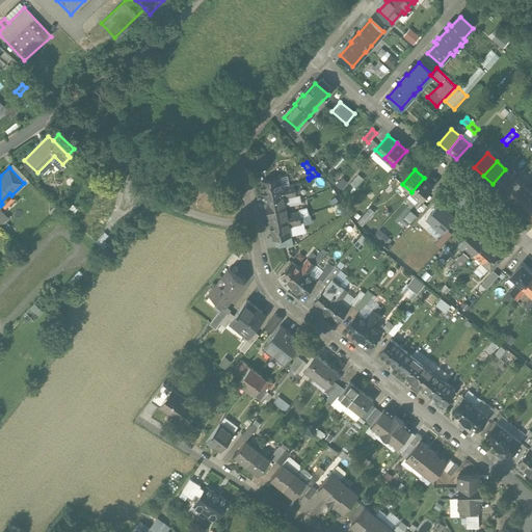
[(520,181),(515,177),(515,178),(505,169),(493,184),(516,205),(529,190),(520,182),(520,181)]
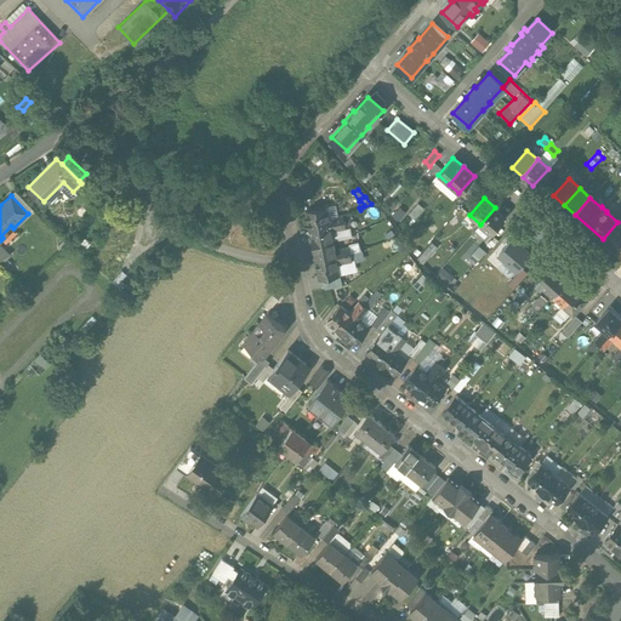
[(326,206),(306,211),(309,228),(343,222),(343,221),(343,216),(329,218),(326,206)]
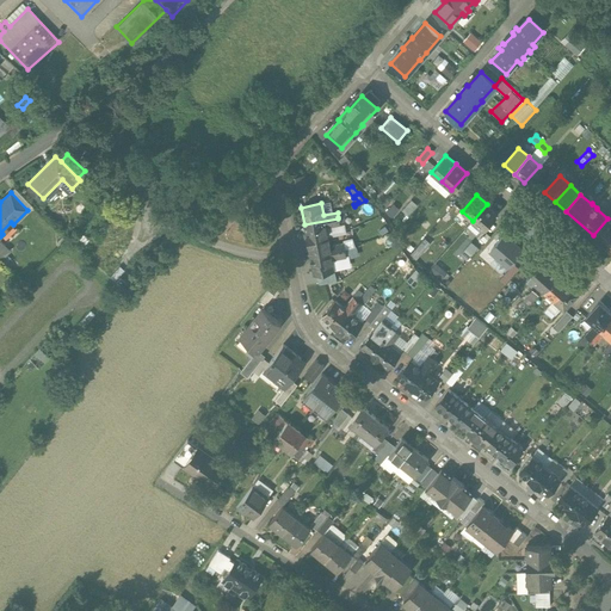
[(487,204),(473,221),(482,230),(498,214),(487,204)]
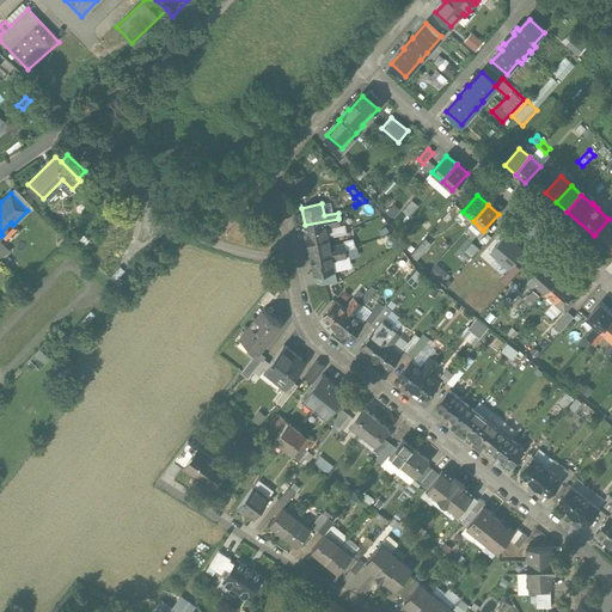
[(338,219),(305,225),(308,242),(328,237),(326,227),(340,225),(340,224),(338,219)]
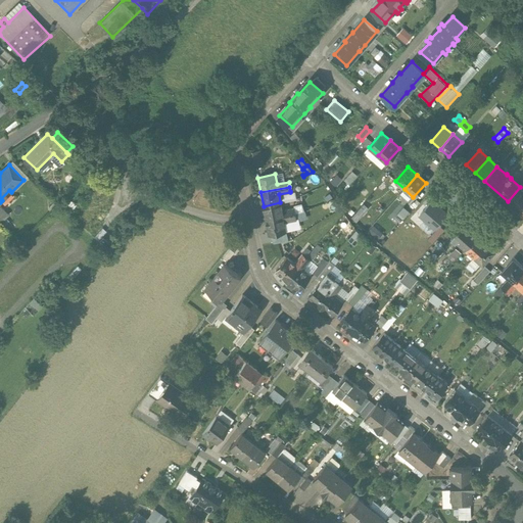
[(522,189),(520,187),(508,201),(516,209),(522,201),(522,189)]
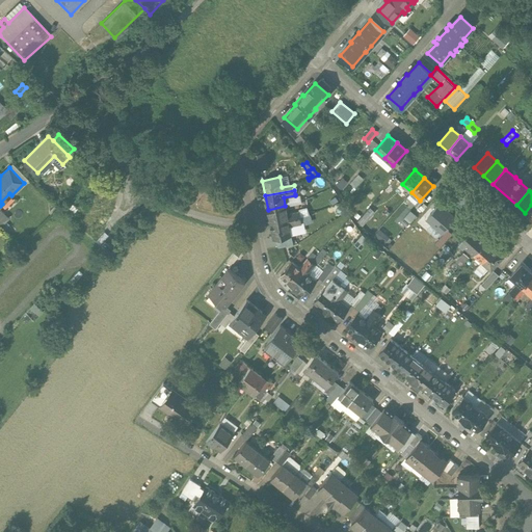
[(455,218),(439,205),(427,218),(432,223),(427,231),(436,238),(442,232),(443,233),(455,218)]
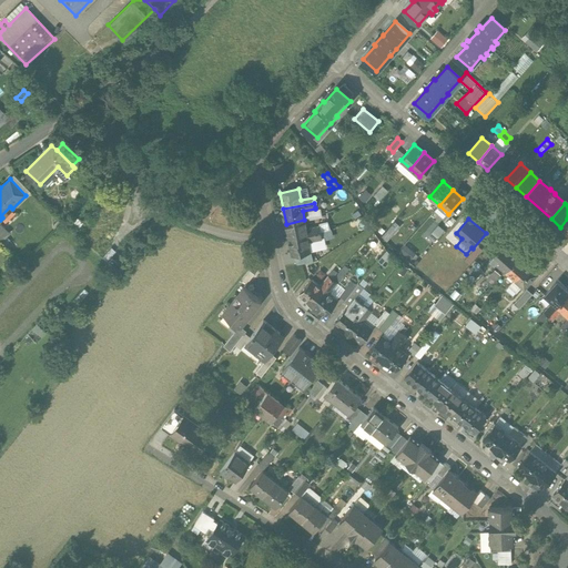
[(304,220),(286,224),(288,239),(321,232),(320,226),(306,230),(304,220)]
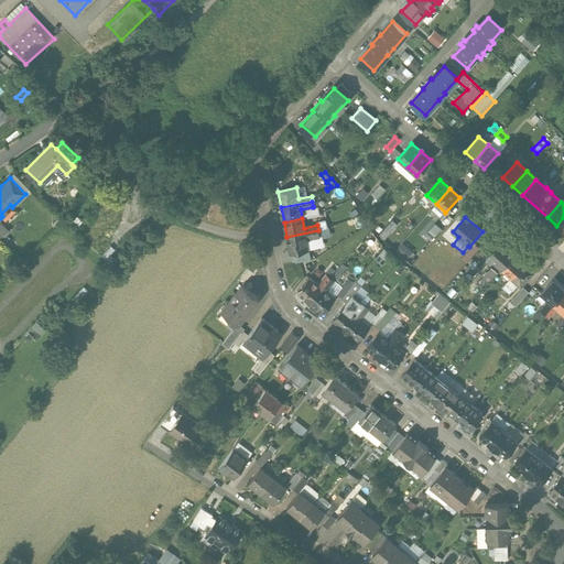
[(435,224),(430,229),(435,235),(441,229),(435,224)]
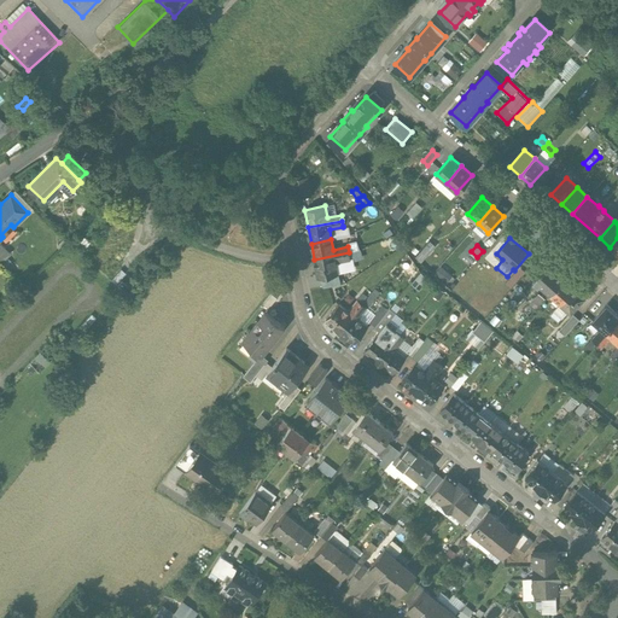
[(349,252),(314,260),(318,278),(338,273),(336,261),(349,258),(350,258),(349,252)]
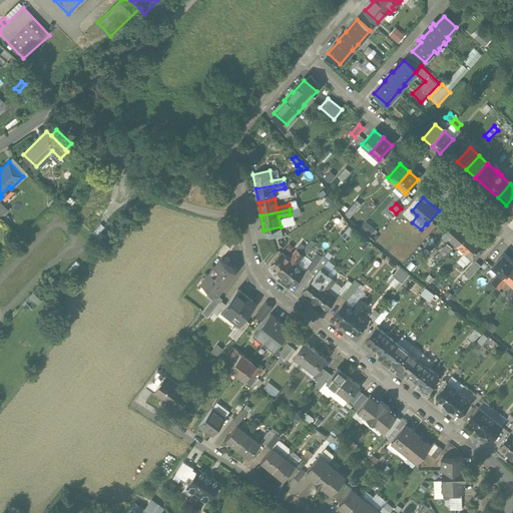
[(290,214),(279,216),(281,226),(292,224),(290,214)]
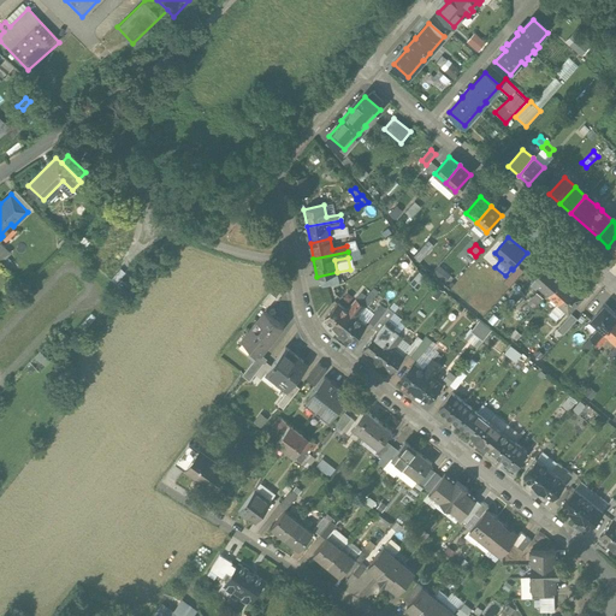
[(548,264),(540,271),(539,271),(532,279),(531,280),(537,285),(537,284),(548,295),(563,277),(548,264)]
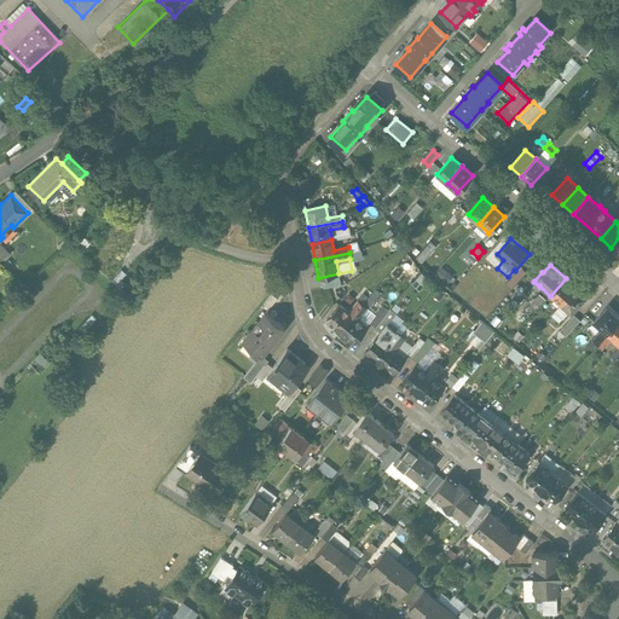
[(566,278),(550,296),(555,299),(553,302),(559,307),(576,288),(566,278)]
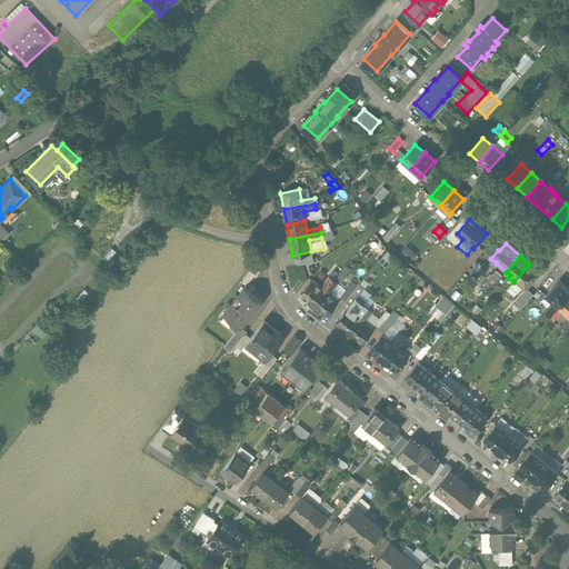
[(529,265),(513,282),(519,288),(521,286),(526,289),(539,273),(529,265)]
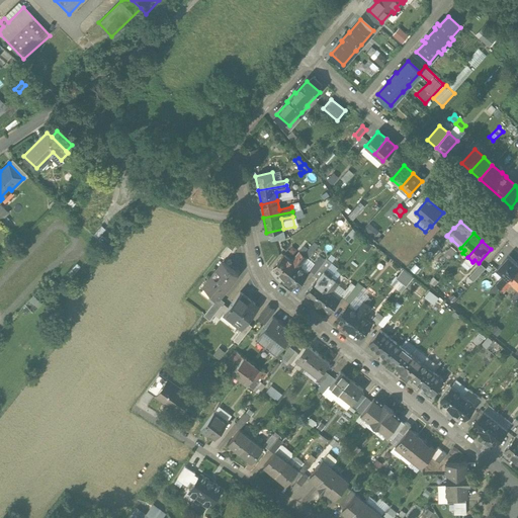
[(314,242),(304,255),(308,258),(318,245),(314,242)]
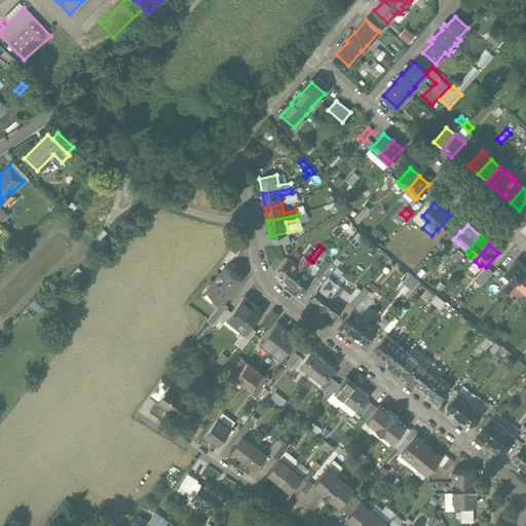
[(232,250),(224,260),(229,263),(236,254),(232,250)]
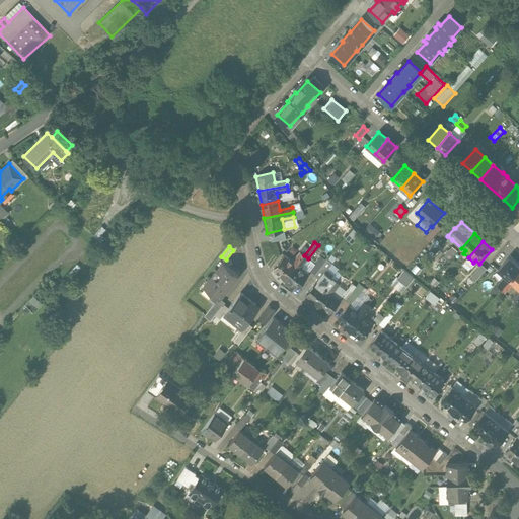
[(452,248),(444,256),(449,261),(457,252),(452,248)]
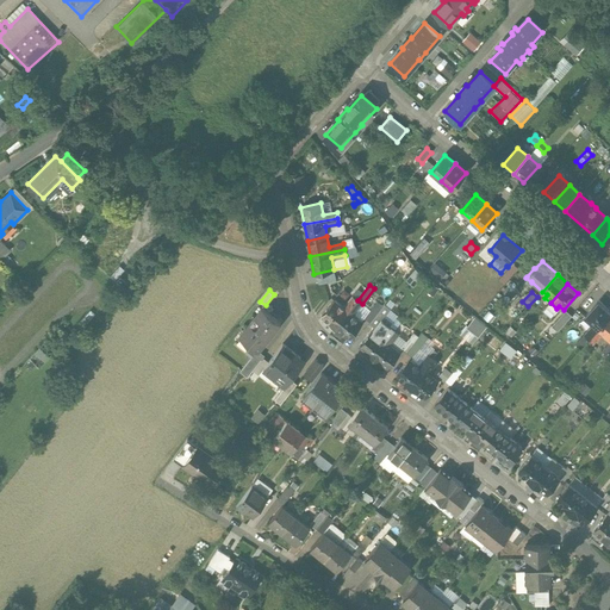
[(343,307),(334,300),(322,316),(336,328),(358,300),(353,297),(343,307)]
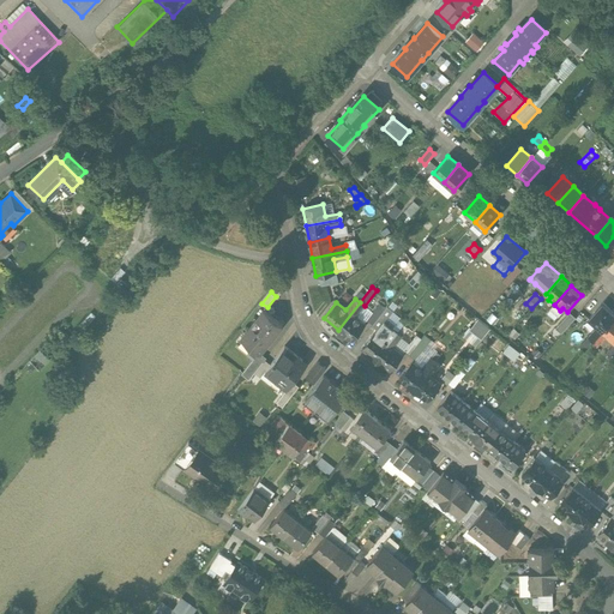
[(360,302),(338,330),(351,341),(365,325),(363,324),(367,320),(366,320),(368,318),(360,312),(365,306),(360,302)]
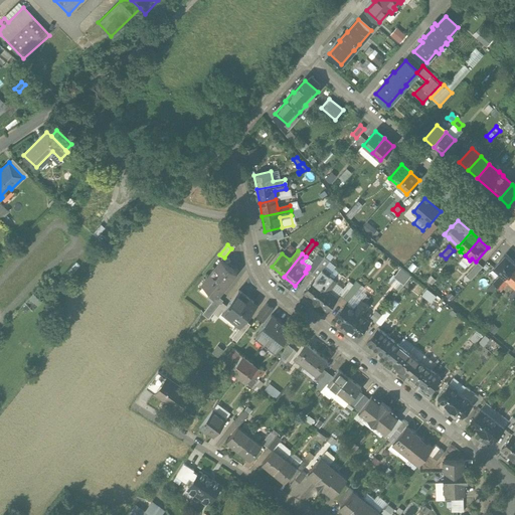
[(309,267),(307,269),(308,269),(312,273),(325,258),(320,253),(309,267)]
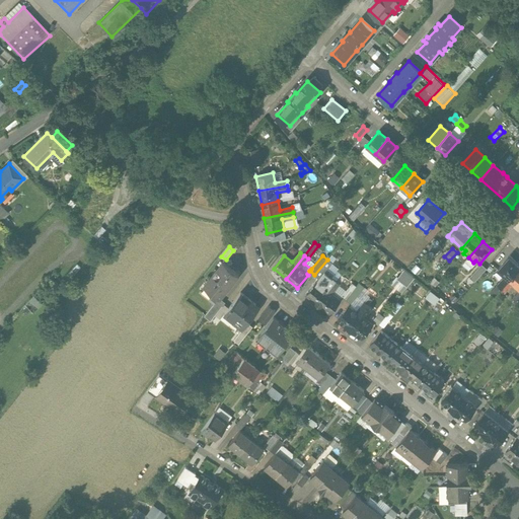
[(518,269),(518,266),(509,257),(498,271),(505,277),(497,286),(501,290),(518,269)]
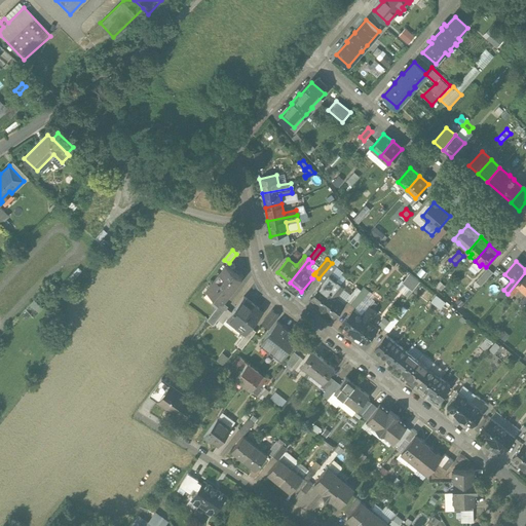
[(318,278),(324,283),(329,275),(330,275),(337,266),(332,262),(318,278)]
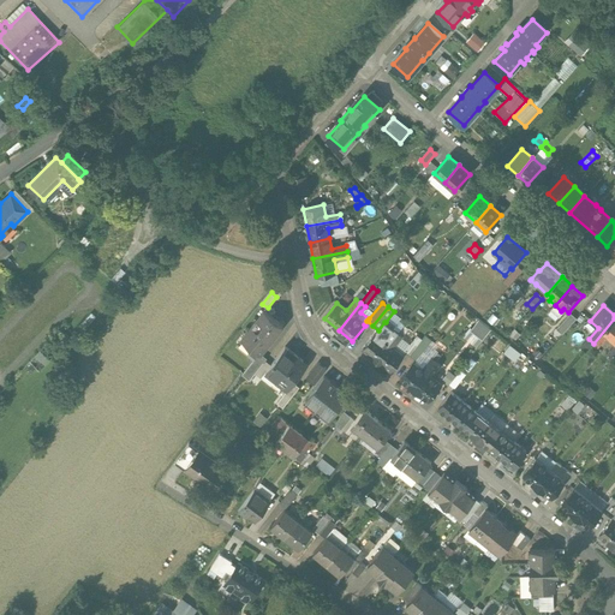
[(264,311),(243,339),(261,353),(284,326),(264,311)]
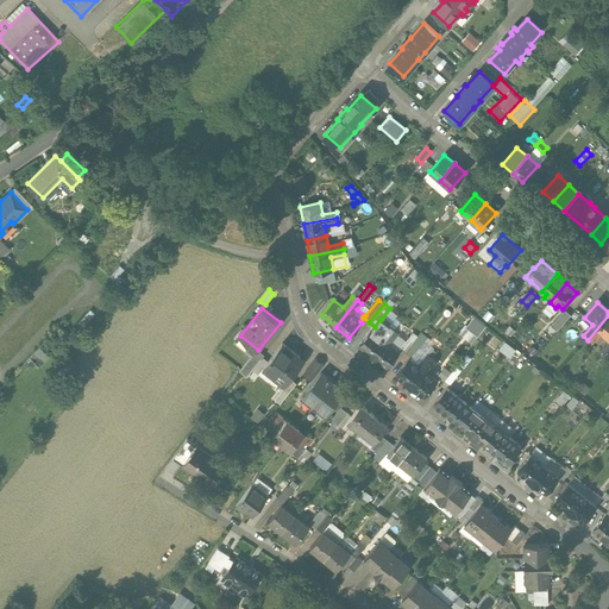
[(565,311),(551,327),(557,332),(571,316),(565,311)]
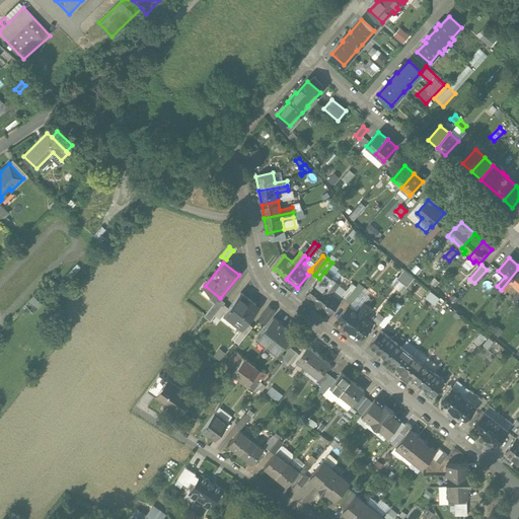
[(391,286),(404,294),(415,276),(401,269),(391,286)]
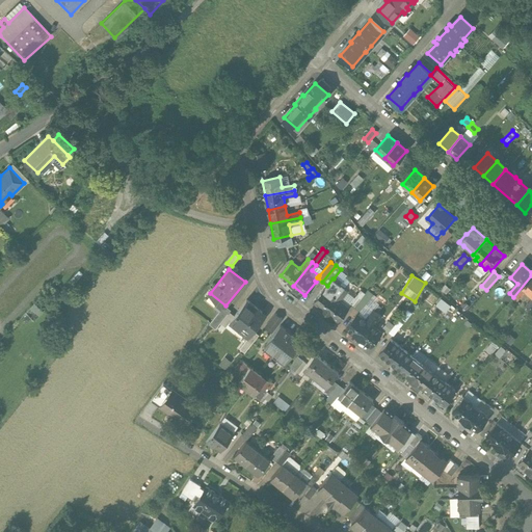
[(531,275),(513,297),(517,300),(526,291),(531,296),(531,275)]
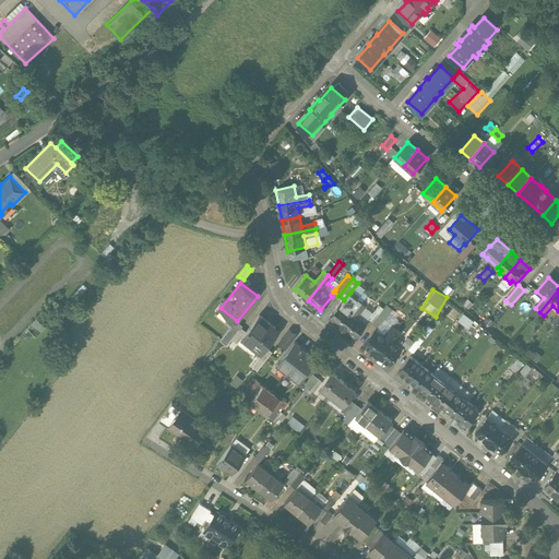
[(341,302),(330,317),(342,328),(361,302),(351,293),(349,293),(344,300),(342,304),(341,302)]
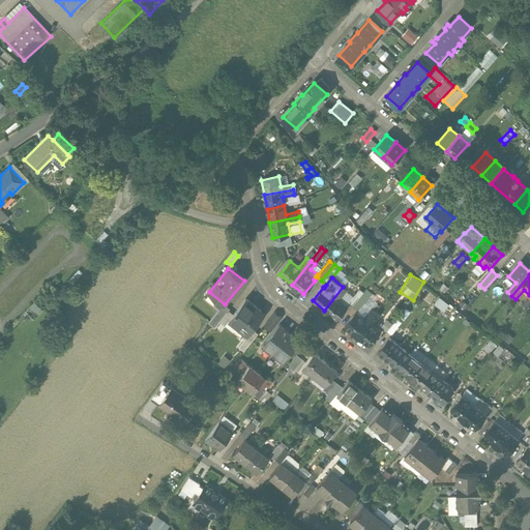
[(343,287),(324,311),(336,320),(348,306),(340,299),(347,290),(343,287)]
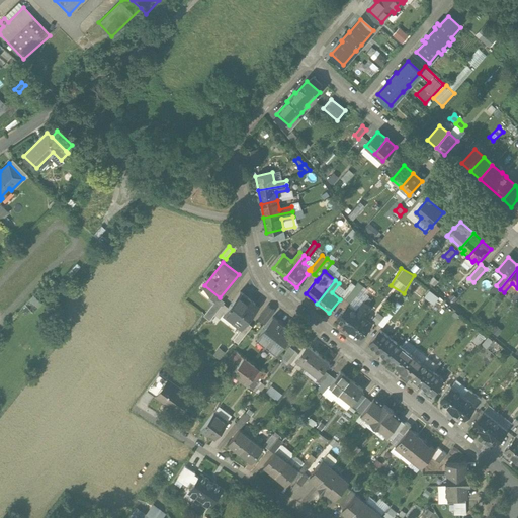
[(351,283),(341,295),(346,299),(356,287),(355,287),(351,283)]
